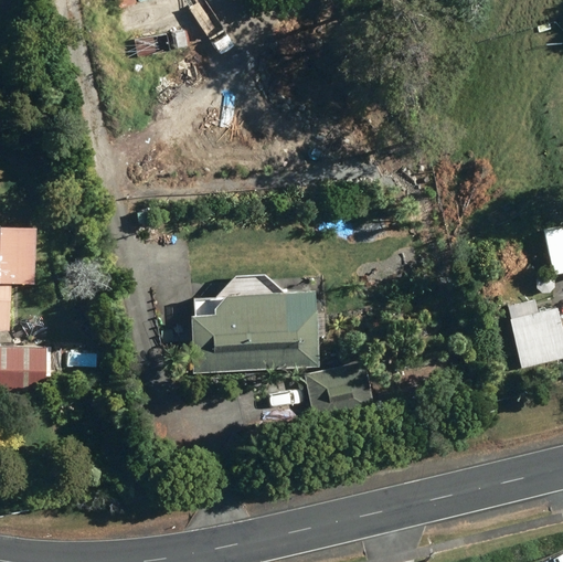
[(0,330),(10,330),(10,284),(33,284),(34,226),(0,224),(0,330)]
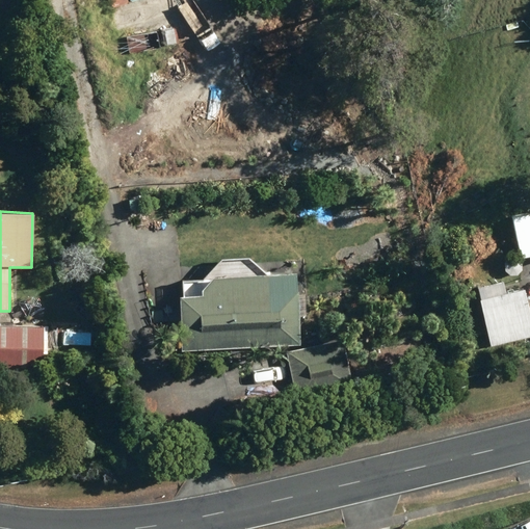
[(514,227),(521,259),(529,257),(529,223),(514,227)]
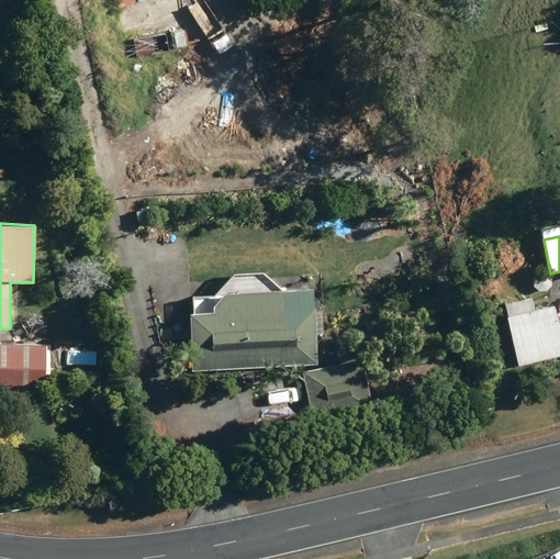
[(190,314),(193,371),(317,365),(314,308),(284,310),(283,290),(225,293),(214,305),(214,312),(190,314)]
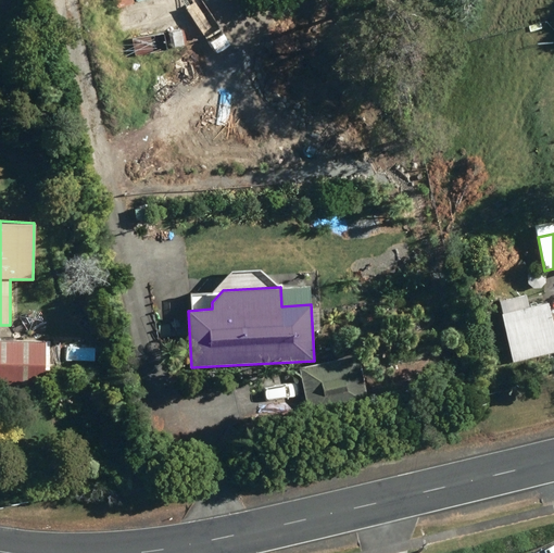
[(500,301),(515,363),(553,353),(553,319),(550,304),(530,309),(527,296),(500,301)]
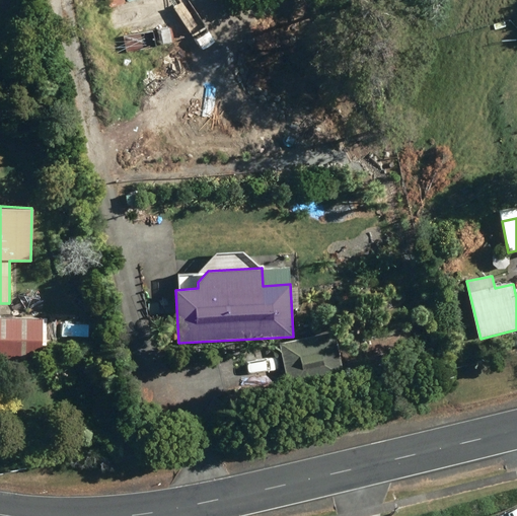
[(60,317),(0,315),(0,362),(45,364),(46,348),(59,348),(60,317)]
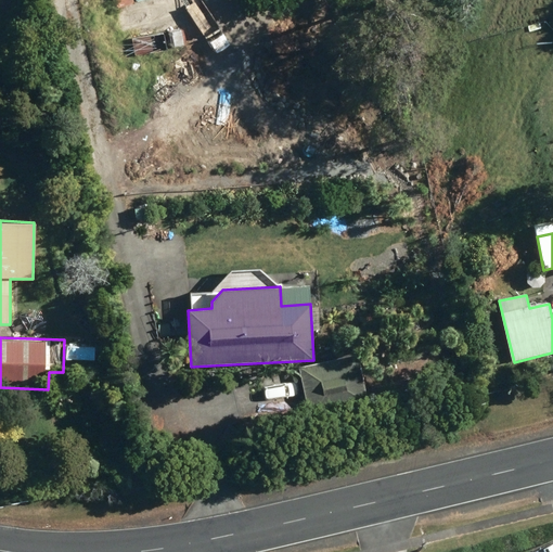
[(300,369),(310,418),(370,405),(359,356),(300,369)]
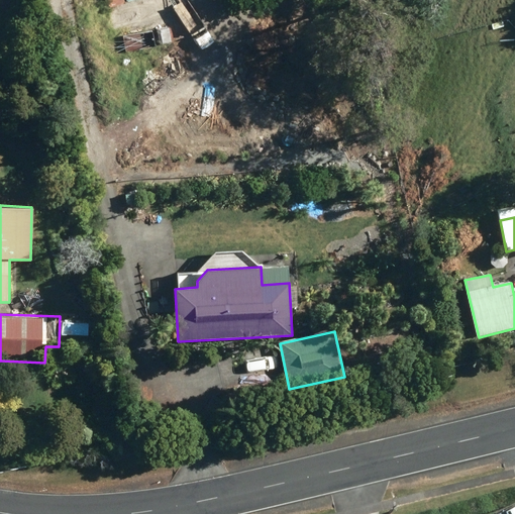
All buildings are outlined.
